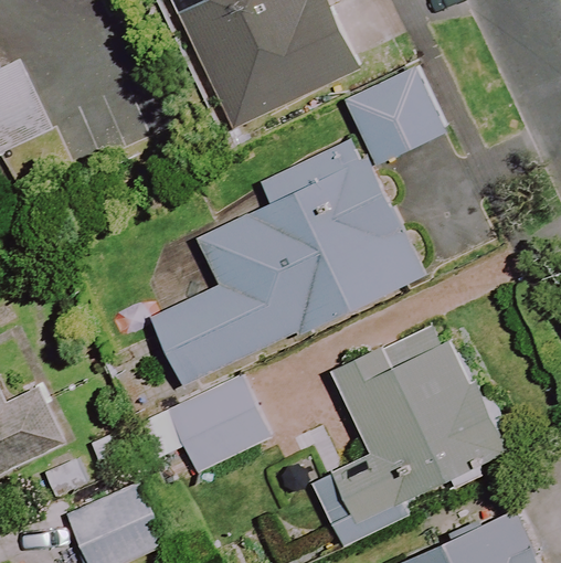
[(172,0),(225,126),(353,73),(323,0),(172,0)]
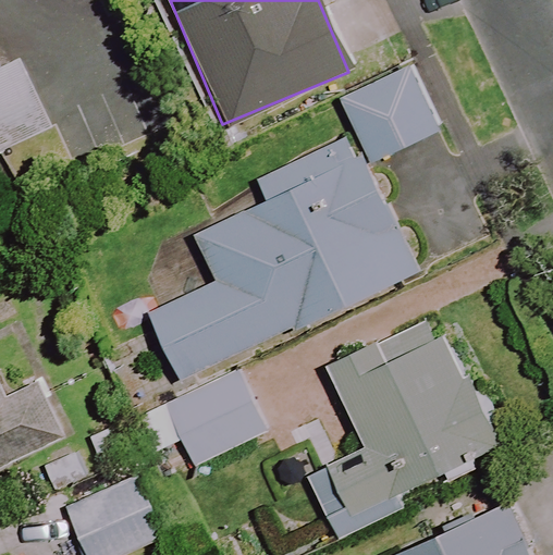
[(0,148),(46,128),(15,60),(0,65),(0,148)]
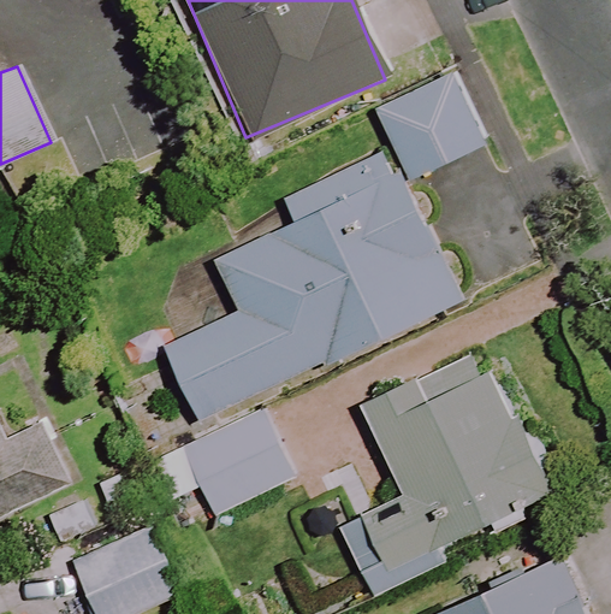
[(457,300),(405,182),(486,147),(452,71),(372,107),(391,151),(288,196),(298,220),(214,258),(238,312),(162,346),(194,417),(457,300)]
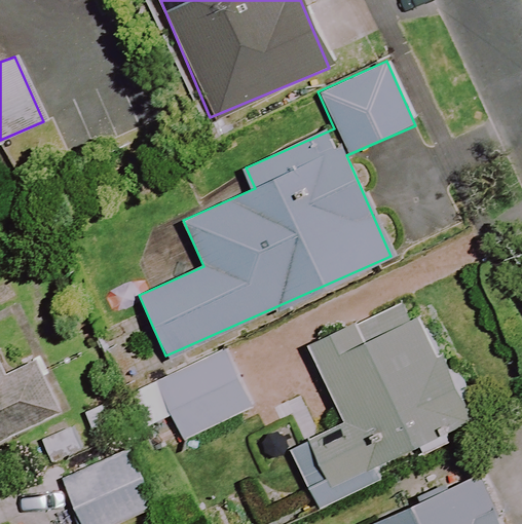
[(344,424),(271,459),(286,490),(303,482),(317,510),(380,479),(373,464),(468,419),(437,354),(431,358),(404,300),(307,347),(344,424)]
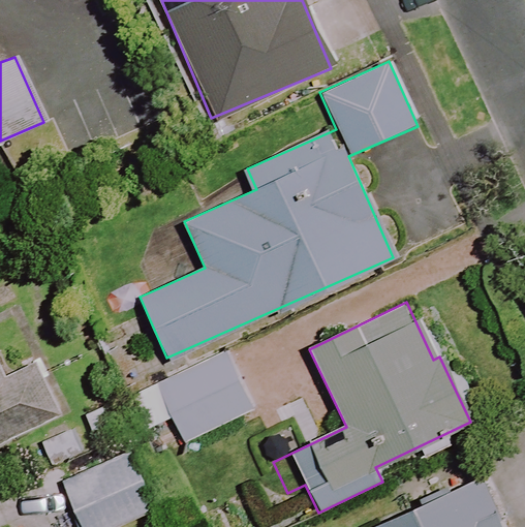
[(248,409),(222,352),(122,398),(137,431),(170,416),(180,440),(248,409)]
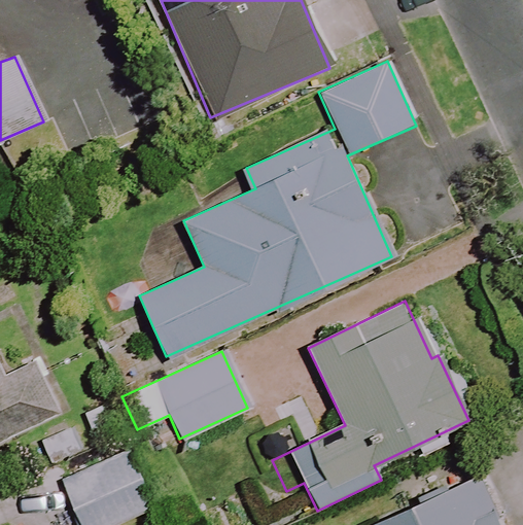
[(0,440),(58,413),(32,358),(2,373),(0,369),(0,440)]
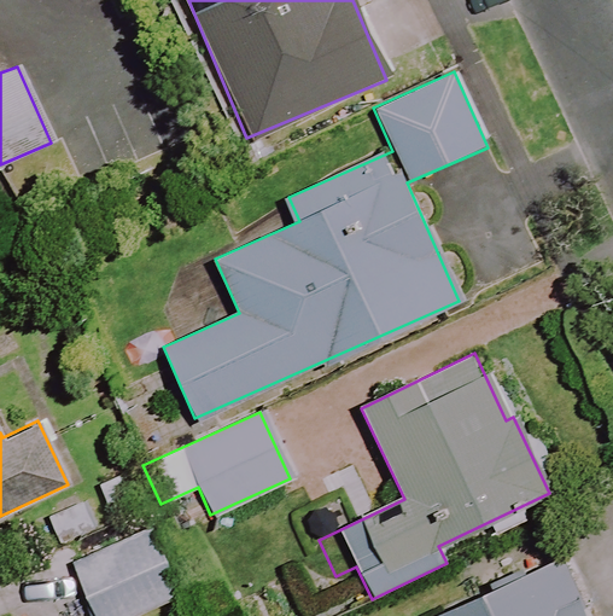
[(129,615),(180,593),(150,526),(71,561),(95,615),(129,615)]
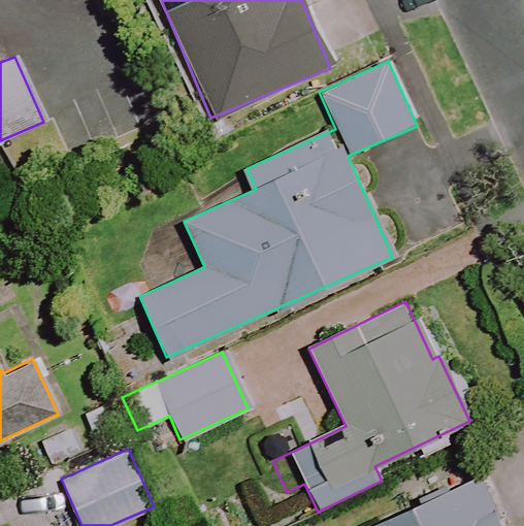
[(497,525),(478,479),(365,525),(497,525)]
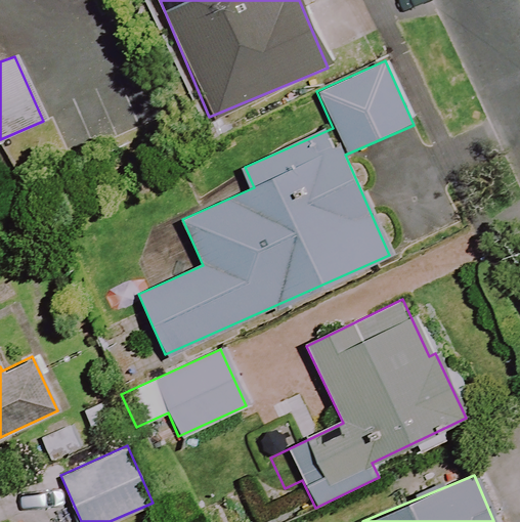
All buildings are outlined.
